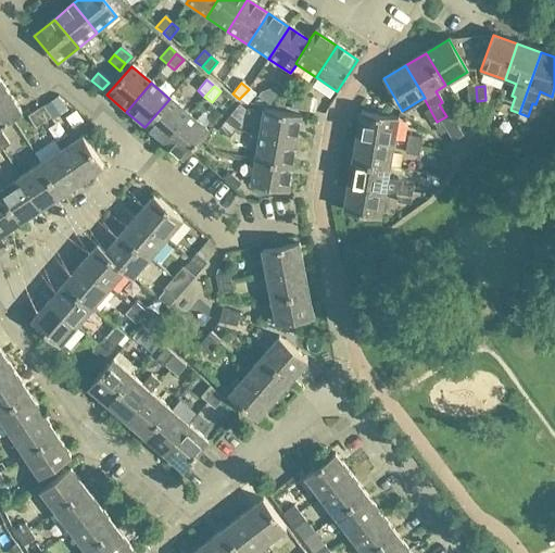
[(260,92),(256,97),(268,104),(278,90),(275,87),(260,92)]
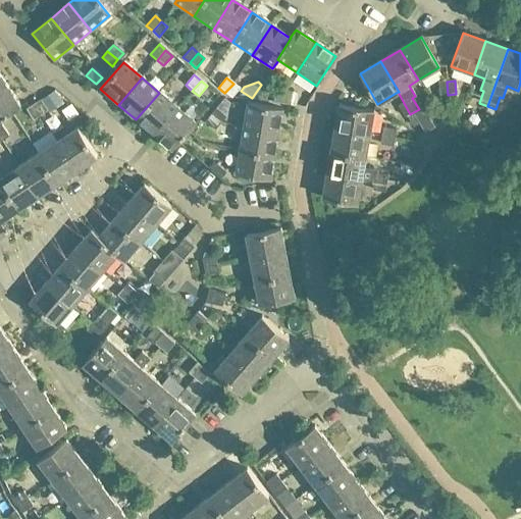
[(439,95),(448,95),(447,82),(437,83),(439,95)]
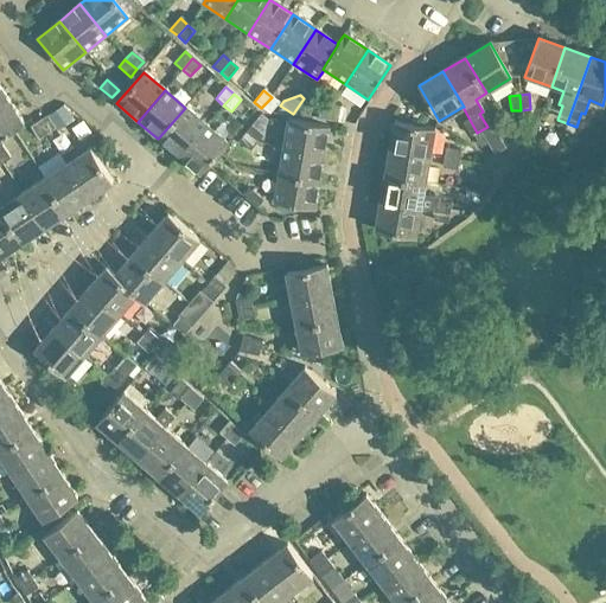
[(279,103),(272,97),(261,108),(269,115),(279,103)]
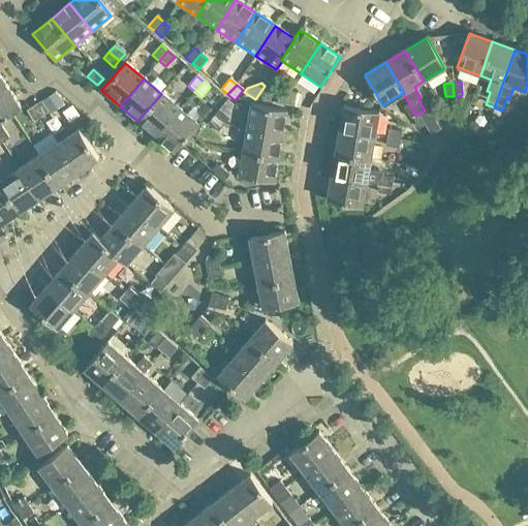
[(0,121),(20,109),(6,88),(0,91),(0,121)]
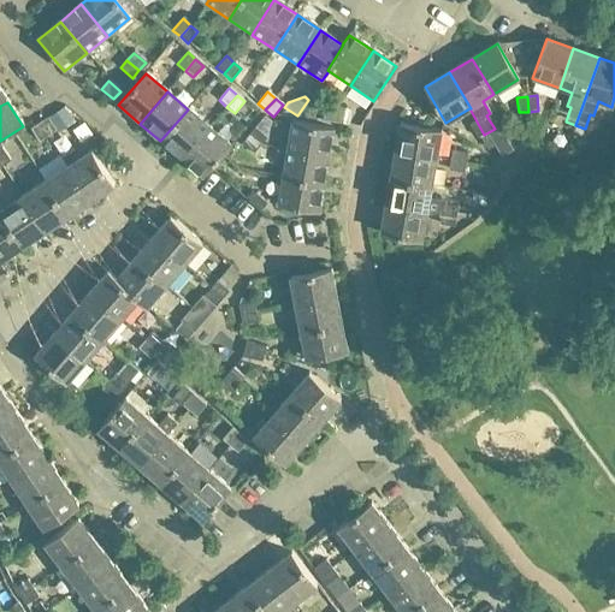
[(323,122),(332,123),(335,107),(325,106),(323,122)]
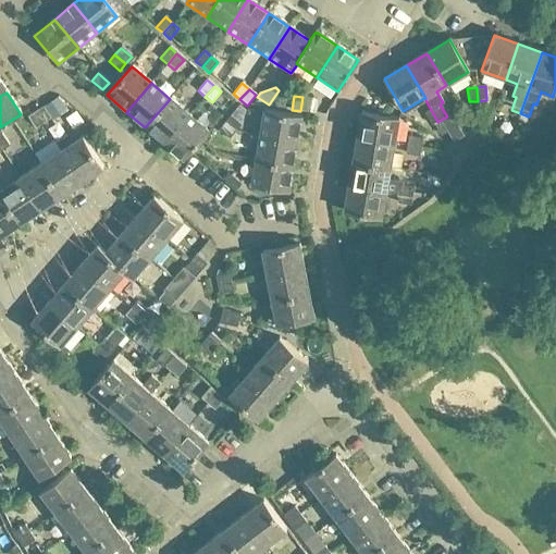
[(312,99),(303,97),(300,111),(309,113),(312,99)]
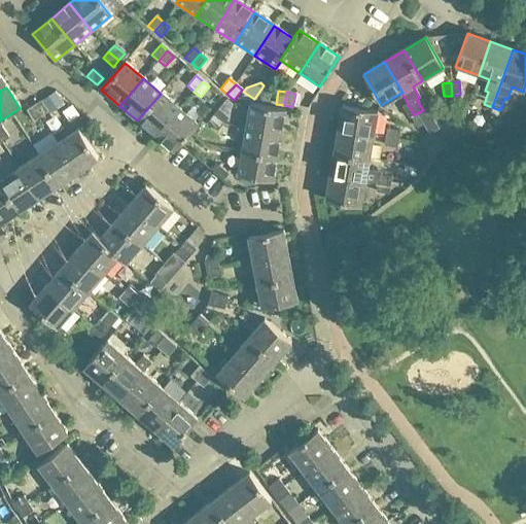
[(55,93),(41,102),(49,114),(63,105),(55,93)]
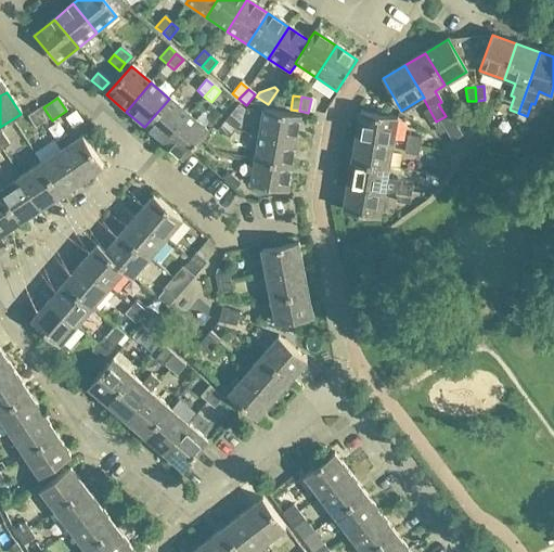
[(164,143),(188,115),(169,99),(144,127),(164,143)]
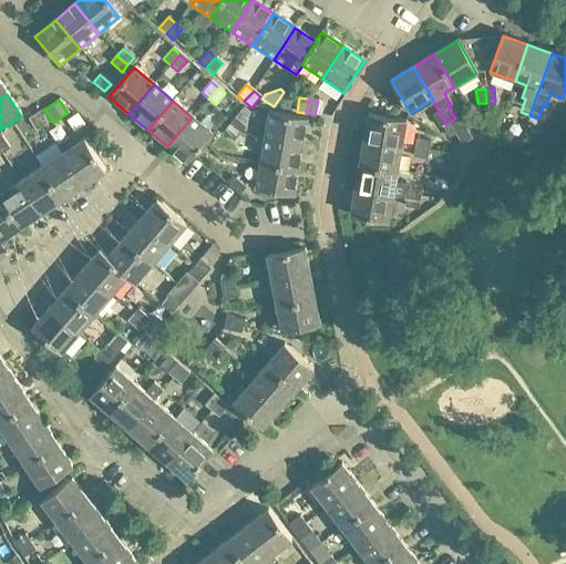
[(42,110),(34,114),(42,126),(50,121),(42,110)]
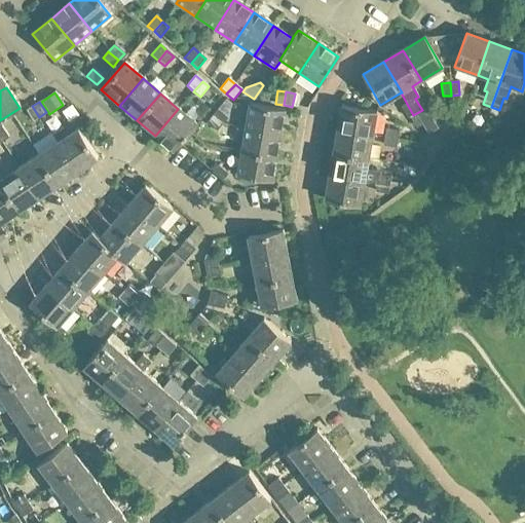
[(407,119),(409,118),(413,115),(407,104),(401,108),(407,119)]
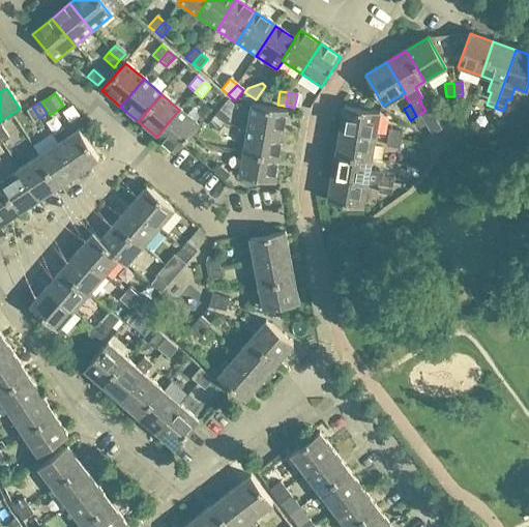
[(282,137),(286,112),(251,106),(246,130),(282,137)]
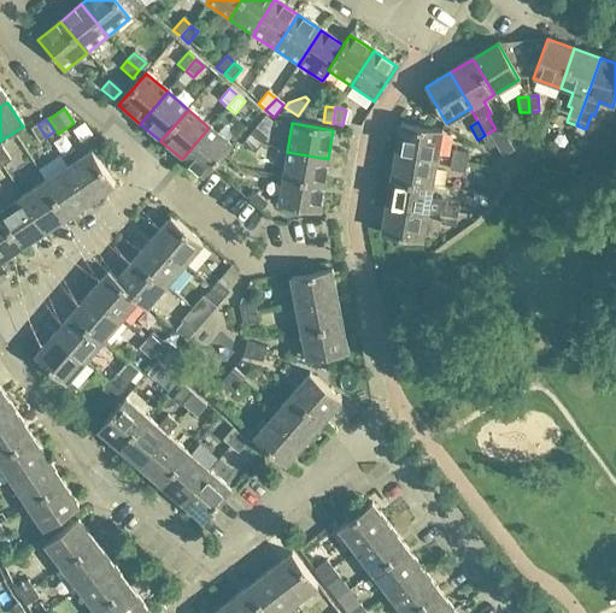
[(37,143),(46,137),(37,124),(29,130),(37,143)]
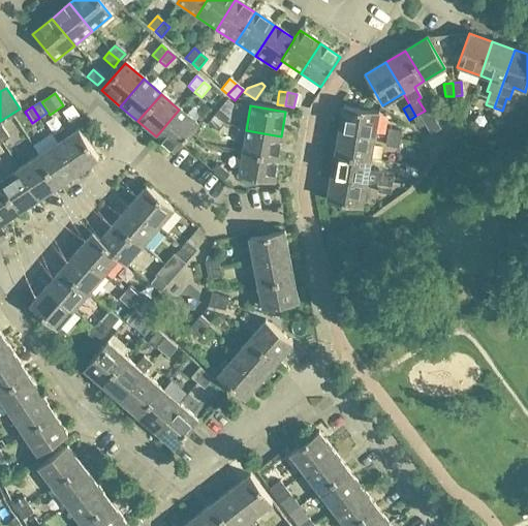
[(374,136),(378,113),(343,106),(339,130),(374,136)]
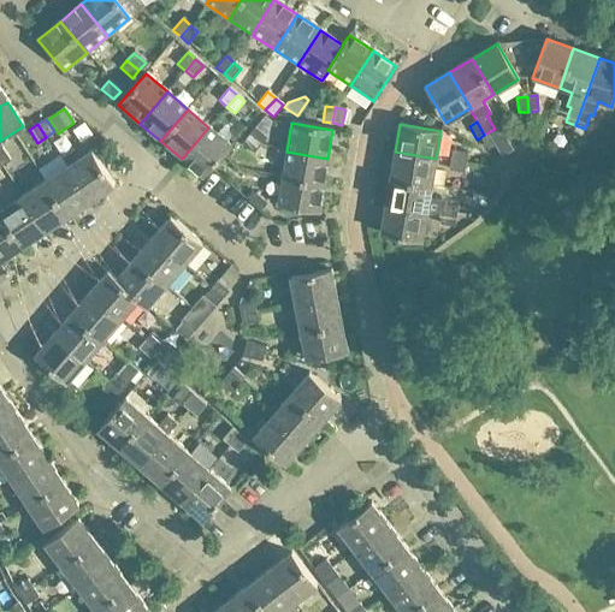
[(202,178),(230,147),(208,128),(182,159),(202,178)]
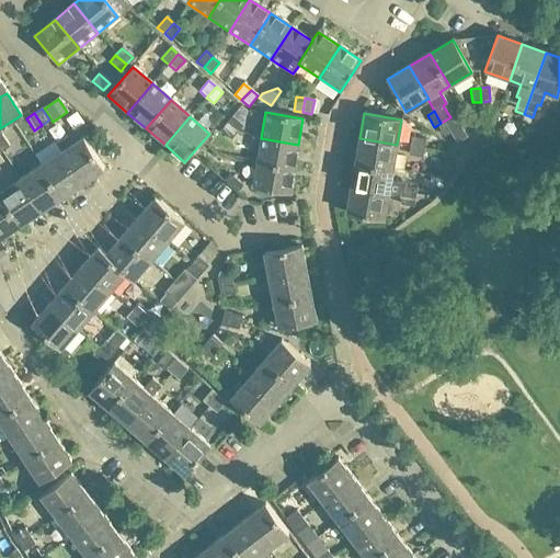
[(232,117),(226,124),(237,134),(242,126),(232,117)]
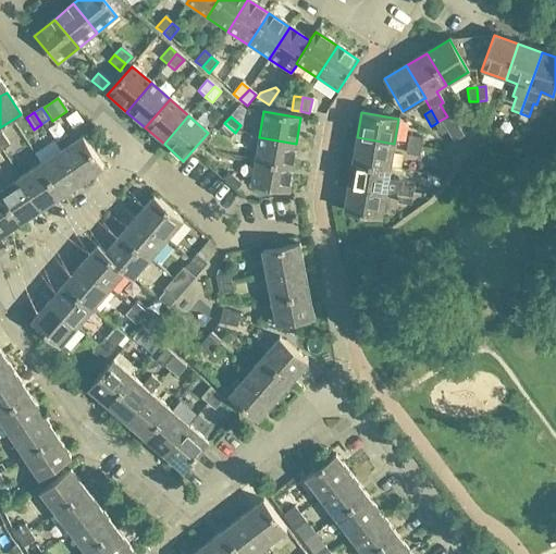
[(447,117),(440,121),(444,127),(452,123),(447,117)]
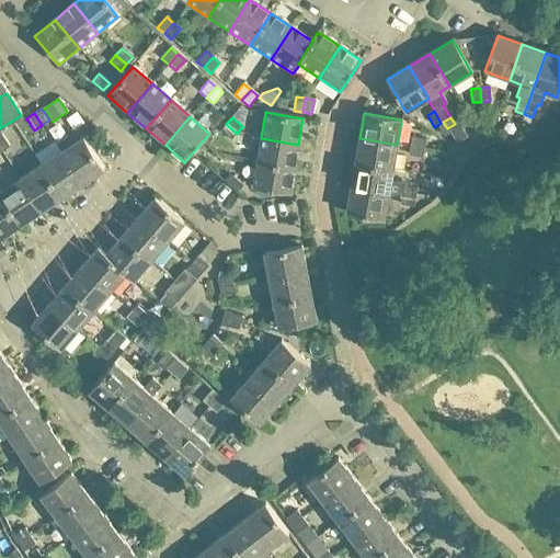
[(441,123),(436,126),(443,137),(449,134),(447,128),(443,122),(441,123)]
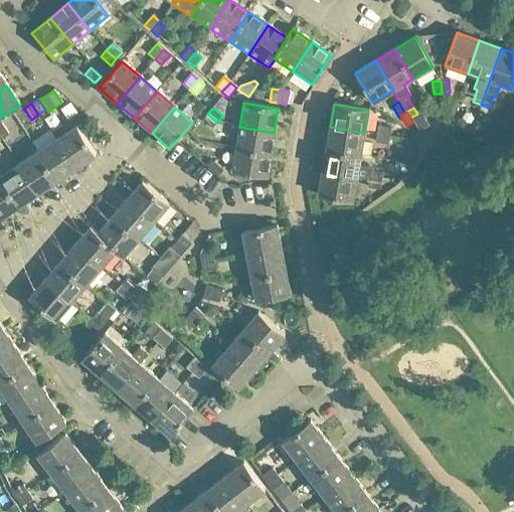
[(211,129),(217,123),(207,114),(202,121),(211,129)]
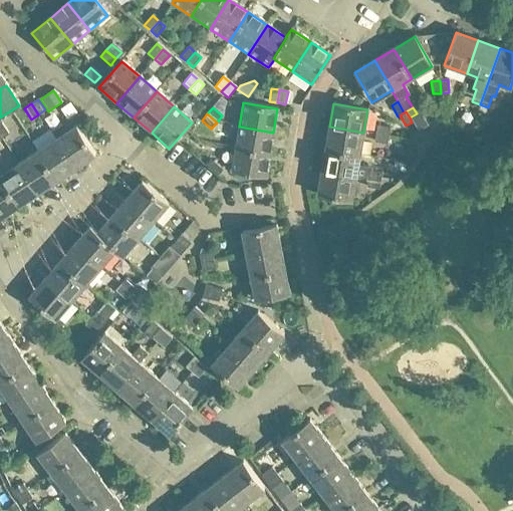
[(0,124),(0,140),(1,141),(8,136),(0,124)]
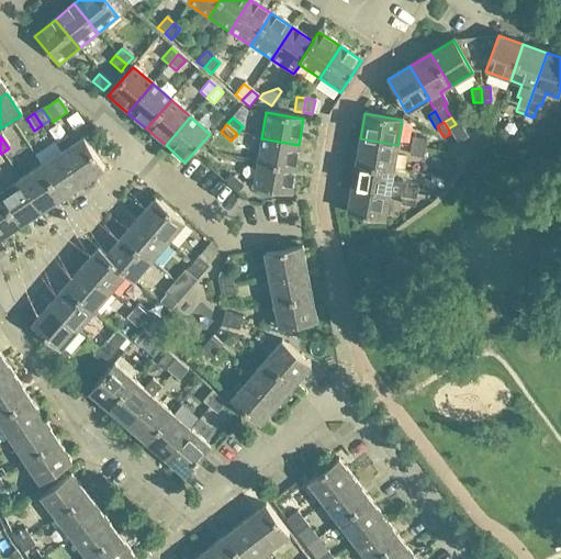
[(103,170),(83,140),(82,138),(60,153),(81,185),(103,170)]
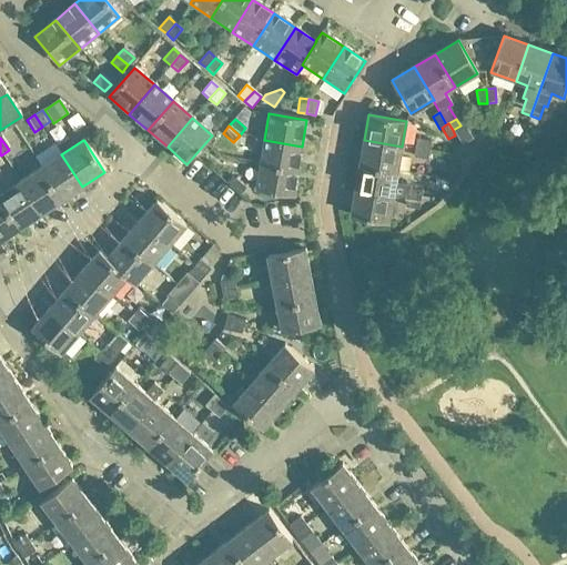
[(299,171),(302,147),(264,140),(260,164),(299,171)]
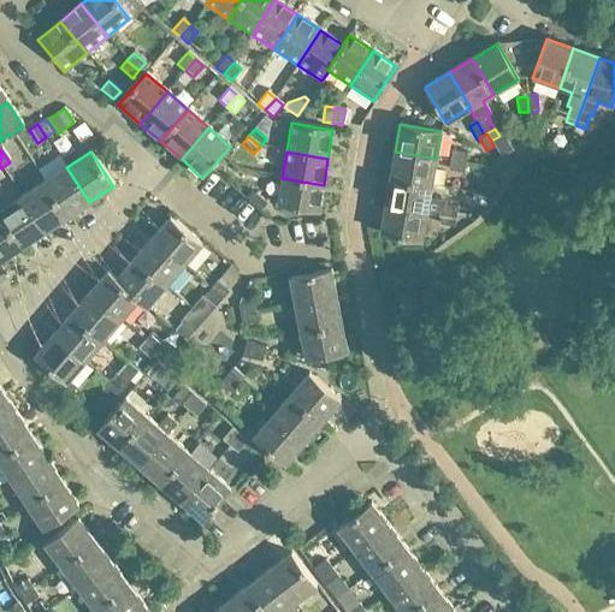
[(431,186),(436,159),(395,152),(390,179),(431,186)]
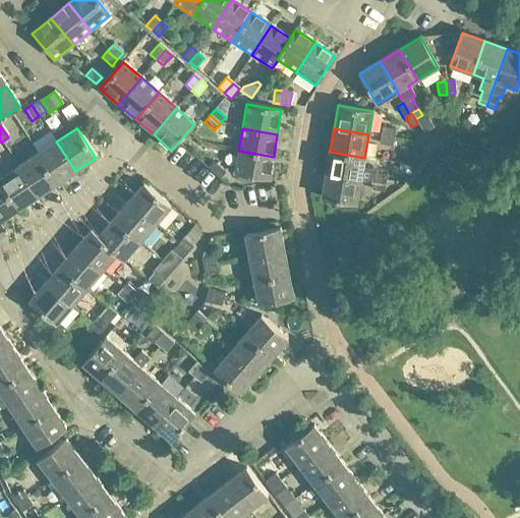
[(382,128),(381,136),(393,138),(395,130),(382,128)]
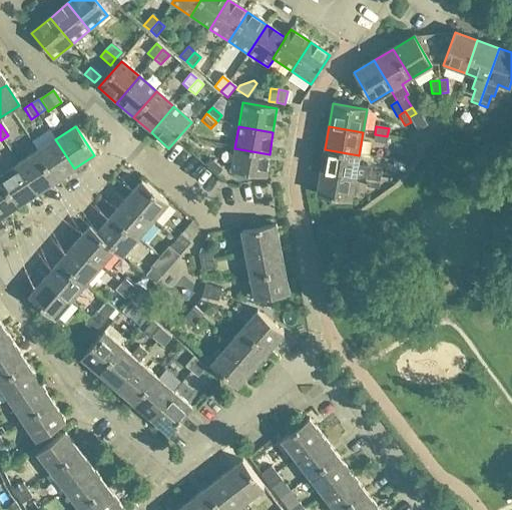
[(386,145),(387,136),(375,134),(373,142),(386,145)]
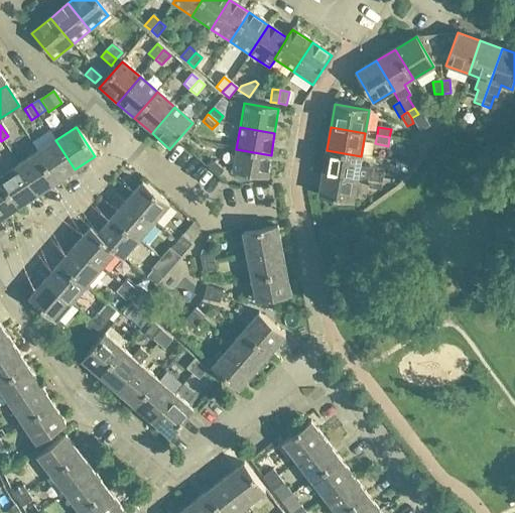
[(75,169),(55,140),(36,153),(55,181),(75,169)]
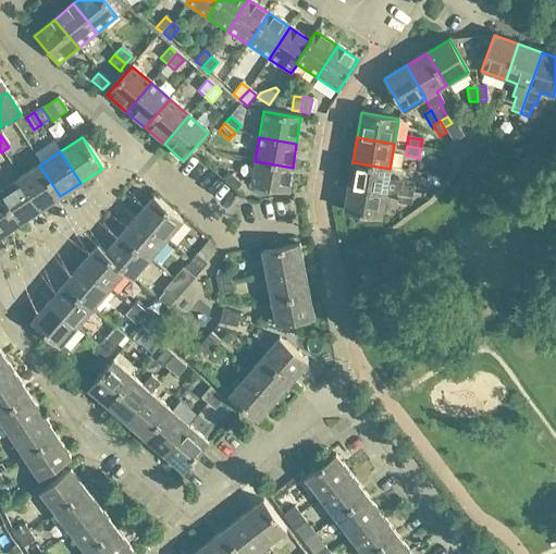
[(288,193),(293,168),(255,161),(250,186),(288,193)]
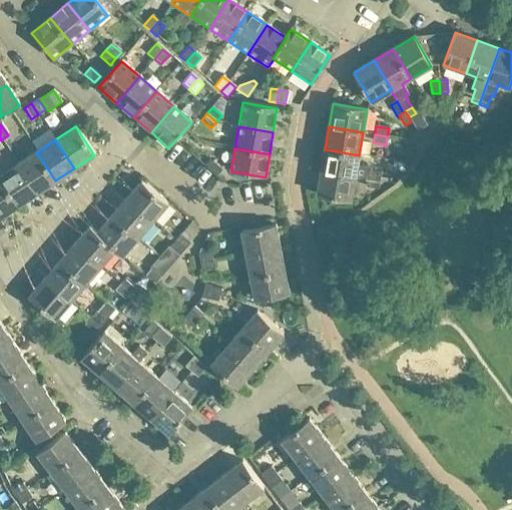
[(380,181),(381,173),(368,171),(369,167),(357,165),(359,155),(325,149),(321,171),(355,177),(355,178),(367,179),(380,181)]
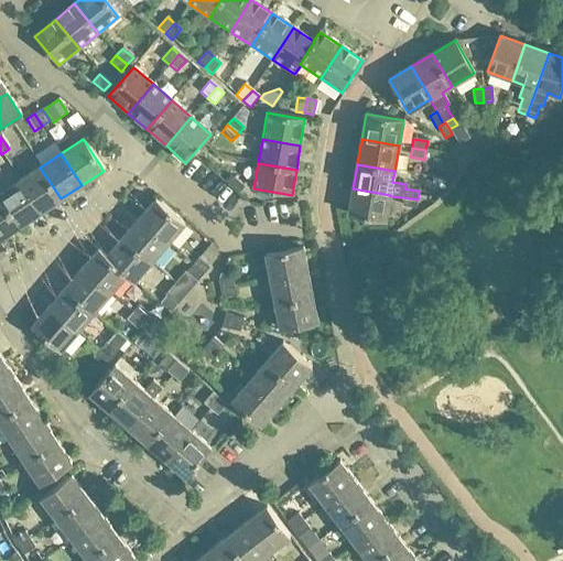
[(61,198),(40,168),(19,181),(40,213),(61,198)]
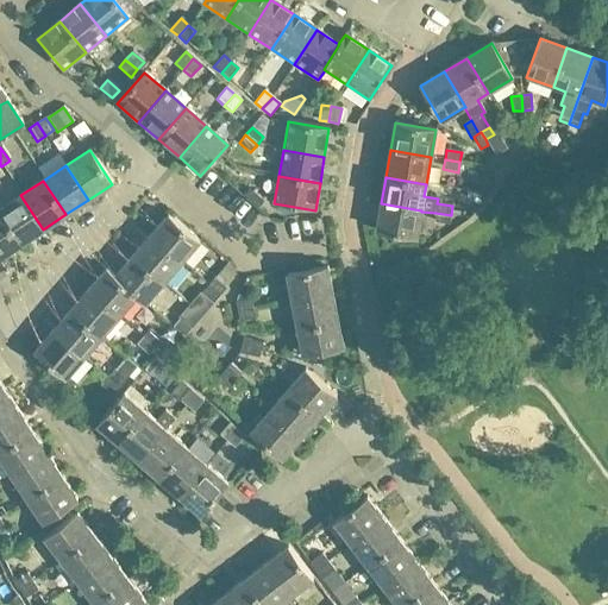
[(264,202),(252,191),(245,200),(257,210),(264,202)]
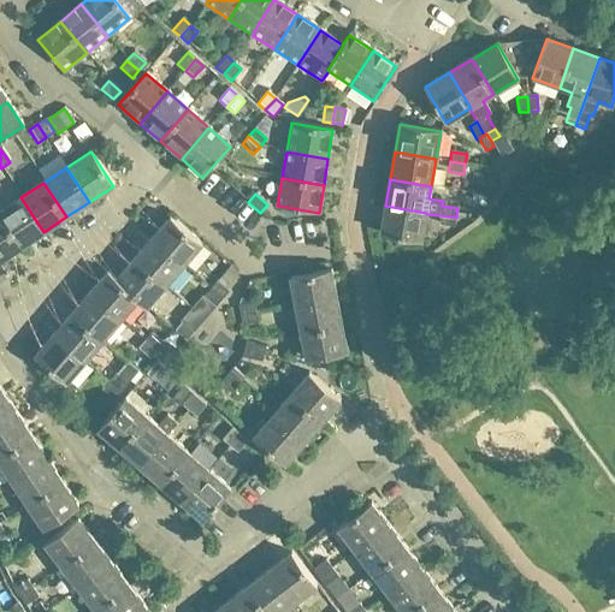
[(43,232),(21,197),(0,211),(0,217),(21,248),(43,232)]
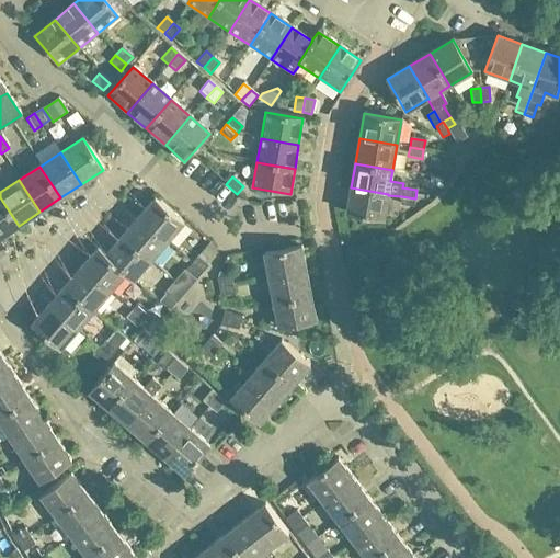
[(384,219),(388,195),(388,194),(351,188),(346,213),(384,219)]
